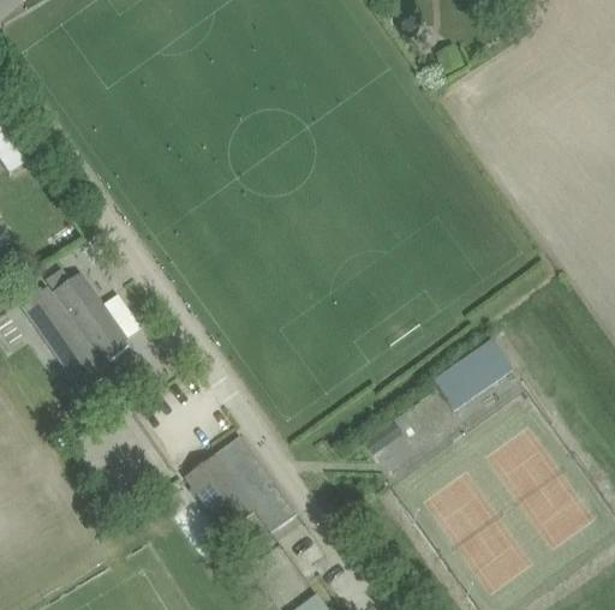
[(0,149),(1,151),(15,143),(0,123),(0,149)]
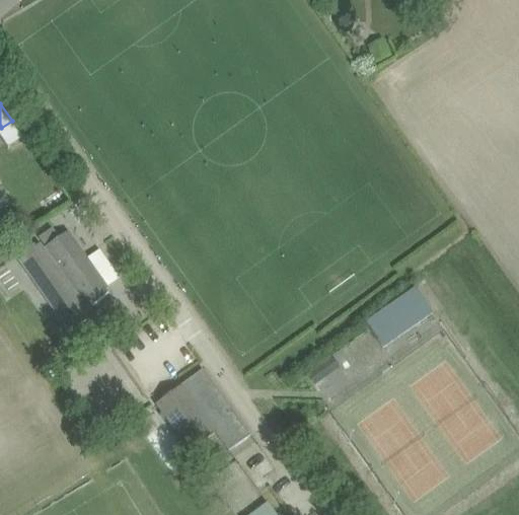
[(18,256),(69,328),(115,297),(114,296),(112,297),(104,286),(106,285),(68,230),(60,235),(53,225),(39,235),(46,245),(44,247),(40,241),(18,256)]
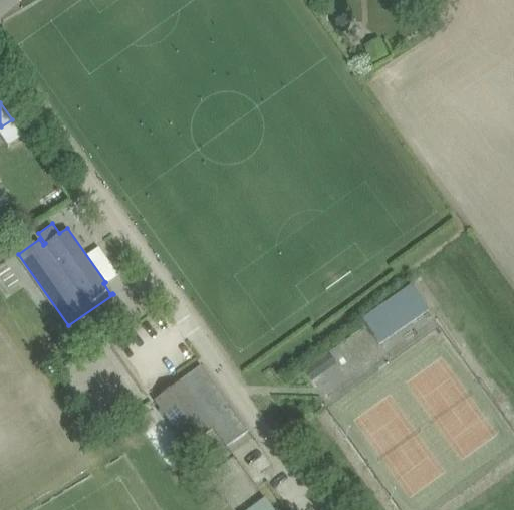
[(362,316),(379,340),(429,306),(412,282),(362,316)]
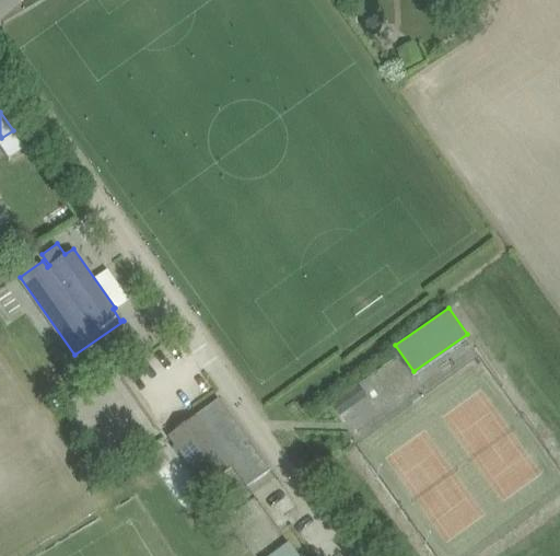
[(195,413),(196,414),(168,433),(205,484),(232,464),(246,484),(270,466),(219,395),(195,413)]
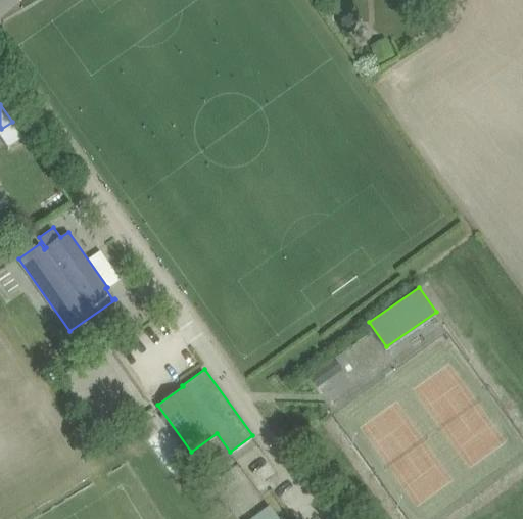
[(248,518),(280,518),(269,504),(248,518)]
